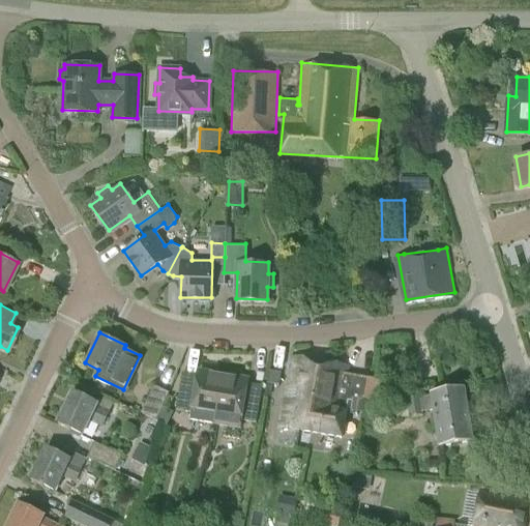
[(281,422),(302,427),(306,402),(327,406),(333,370),(325,369),(326,359),(293,354),(288,383),(281,422)]
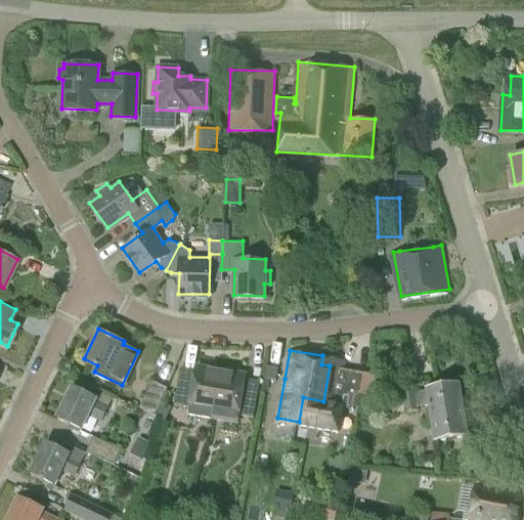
[(303,397),(299,422),(338,428),(342,405),(353,407),(356,392),(361,393),(365,370),(343,366),(344,359),(322,355),(321,364),(330,365),(323,401),(303,397)]
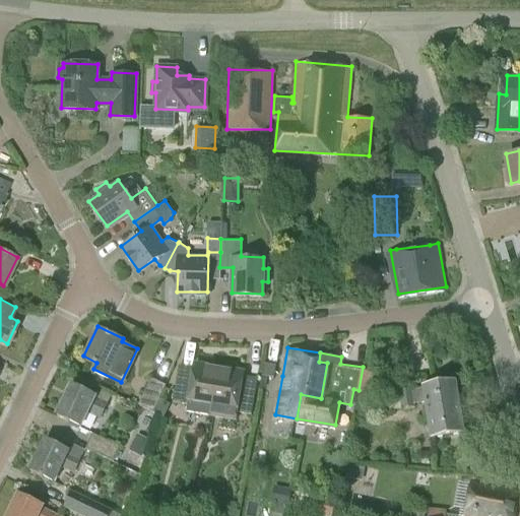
[(211,412),(219,364),(195,360),(194,365),(180,363),(173,399),(187,401),(186,409),(210,413),(210,412),(211,412)]
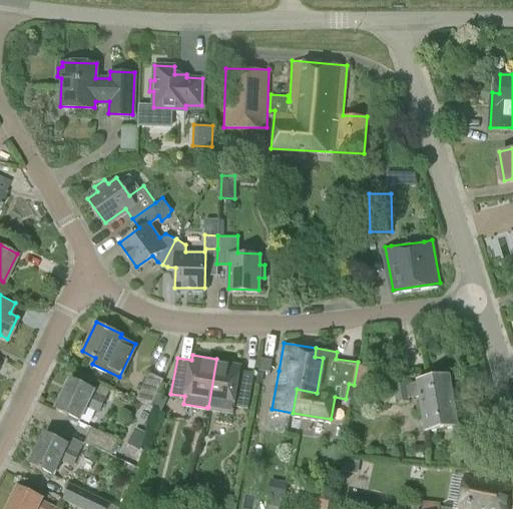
[(259,367),(271,369),(273,357),(261,355),(259,367)]
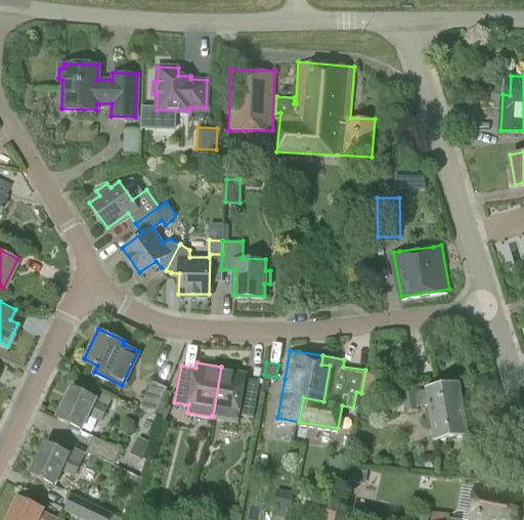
[(221,366),(213,416),(237,420),(238,413),(253,415),(259,379),(245,376),(246,371),(221,366)]
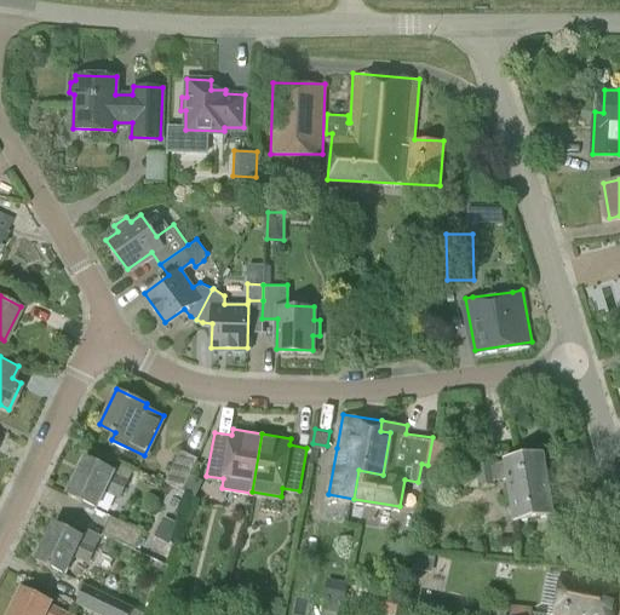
[(442,467),(447,441),(432,437),(428,465),(442,467)]
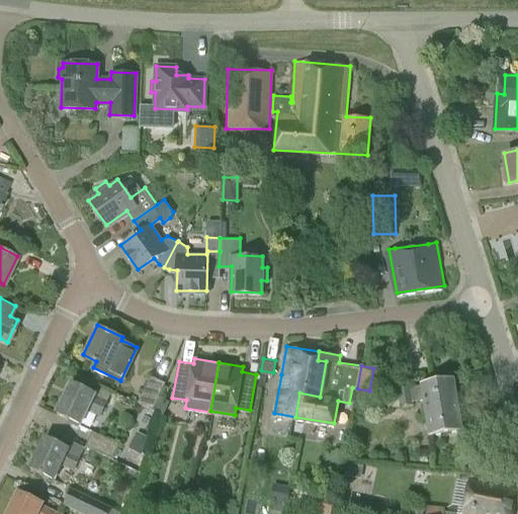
[(152,408),(166,380),(151,373),(138,401),(152,408)]
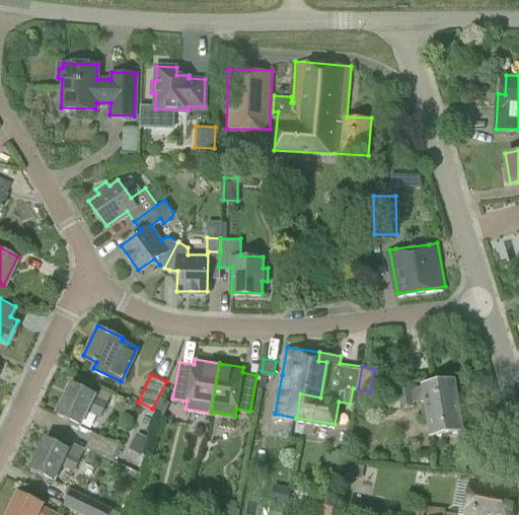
[(430,435),(463,429),(455,378),(422,383),(422,384),(396,389),(399,407),(413,405),(413,401),(424,399),(430,435)]
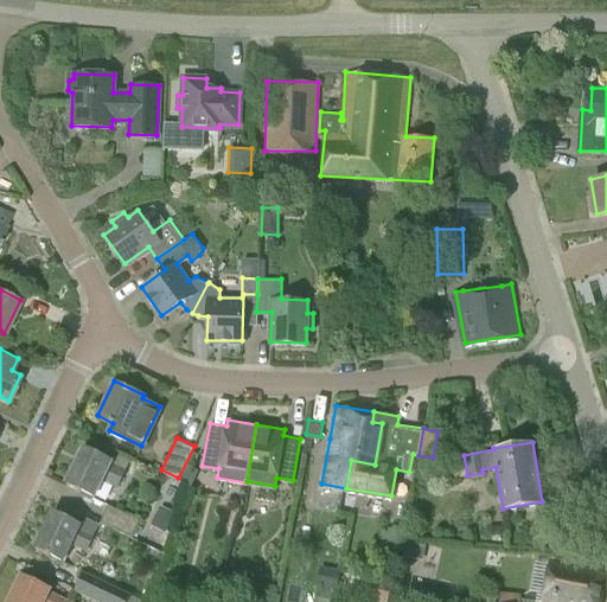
[(95,494),(102,479),(117,486),(126,468),(112,461),(112,460),(83,446),(66,480),(95,494)]
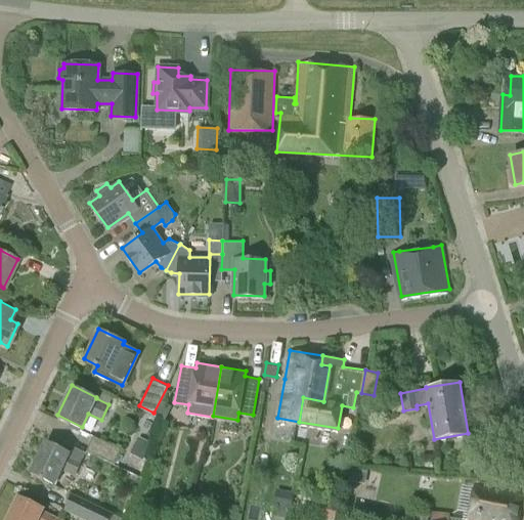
[(86,450),(114,463),(121,448),(93,435),(86,450)]
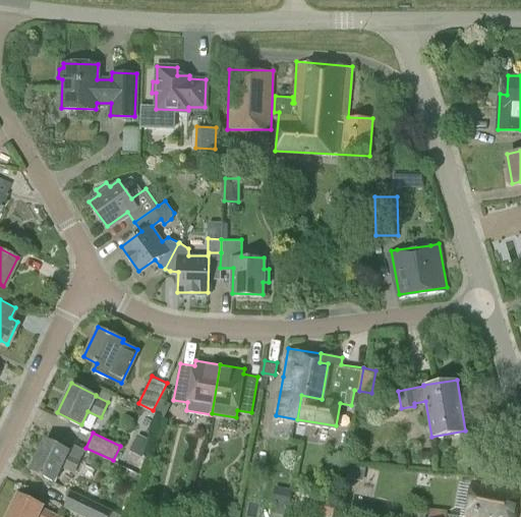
[(55,479),(61,466),(74,472),(81,457),(69,451),(69,450),(45,438),(31,468),(55,479)]
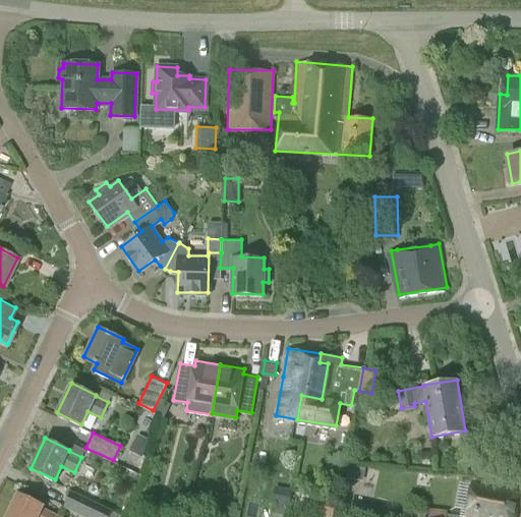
[(360,469),(349,466),(347,476),(358,478),(360,469)]
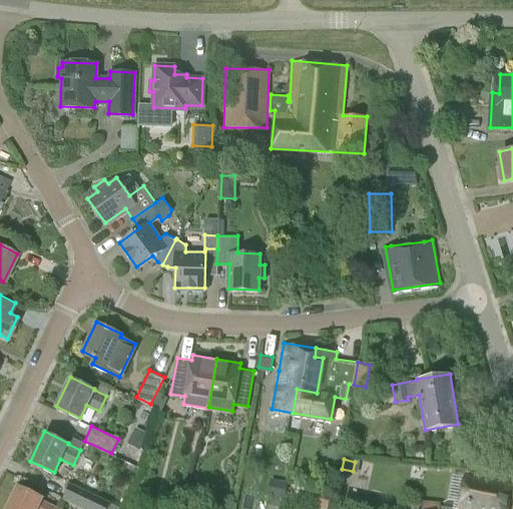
[(504,508),(511,477),(466,468),(458,508),(504,508)]
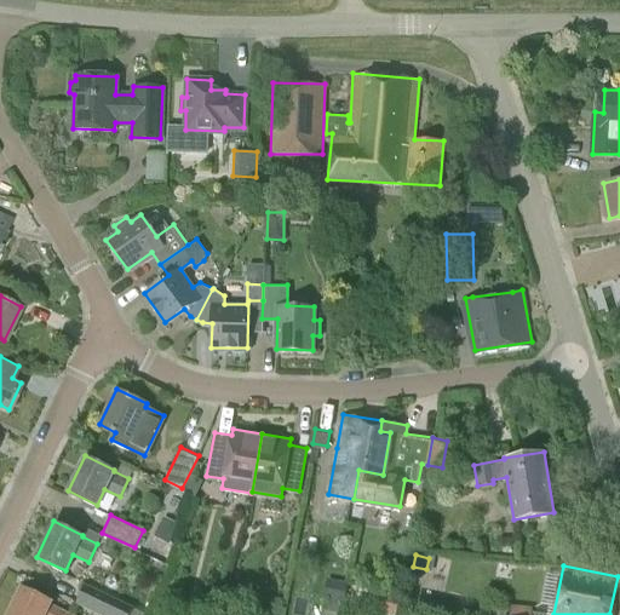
[(348,581),(327,576),(322,596),(344,601),(348,581)]
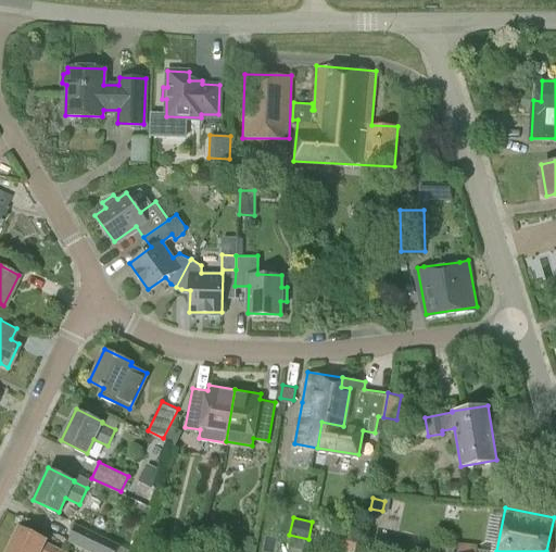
[(115,551),(119,543),(76,523),(67,540),(91,551),(115,551)]
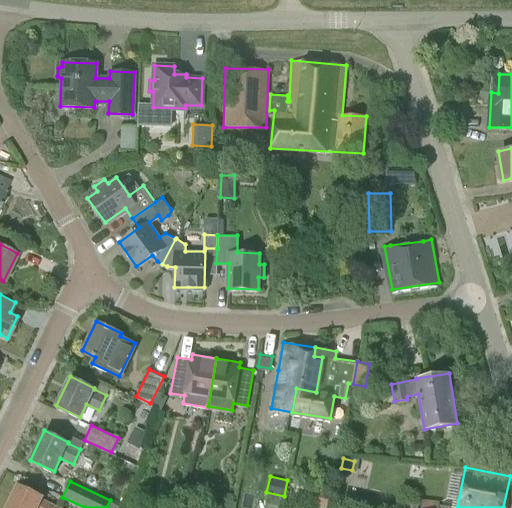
[(63,507),(42,497),(42,496),(18,484),(6,507),(63,507)]
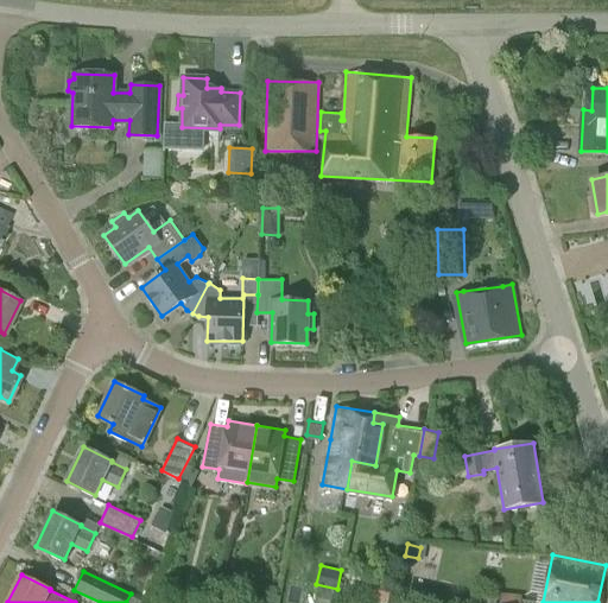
[(499,602),(494,602),(492,602),(491,602),(520,602),(521,594),(501,591),(499,602)]
